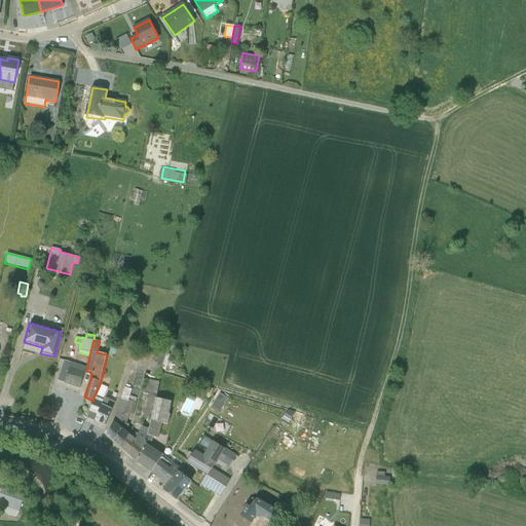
[(85,371),(86,367),(65,360),(58,380),(79,387),(85,371)]
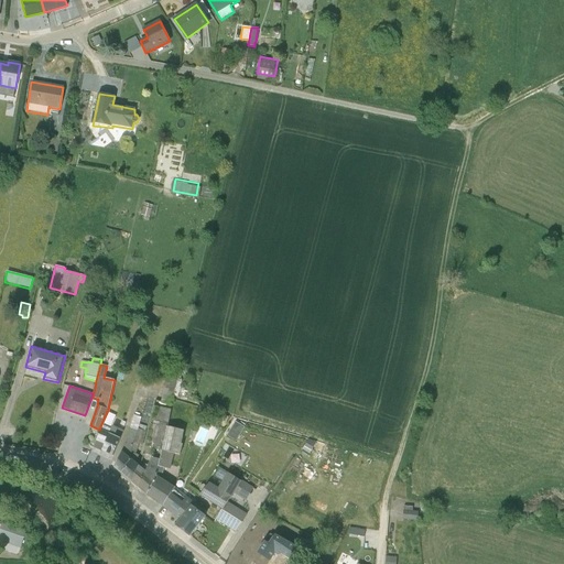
[(162,449),(167,426),(171,410),(154,407),(143,454),(153,456),(155,449),(162,449)]
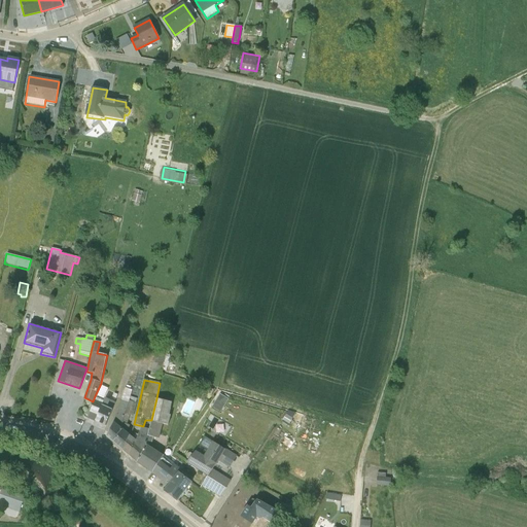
[(208,387),(205,395),(210,397),(214,390),(208,387)]
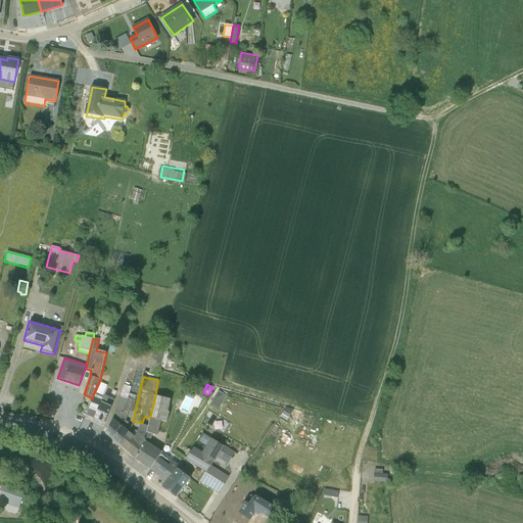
[(110,420),(105,433),(113,439),(122,426),(119,424),(130,393),(131,387),(124,385),(110,420)]
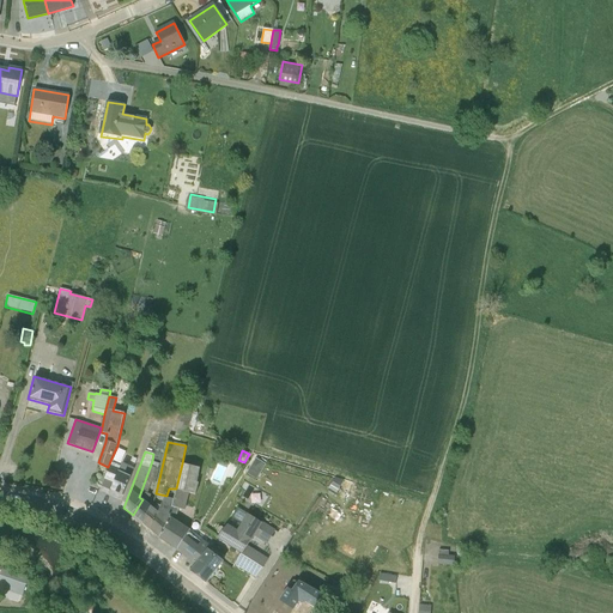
[(213,453),(210,461),(226,468),(231,460),(213,453)]
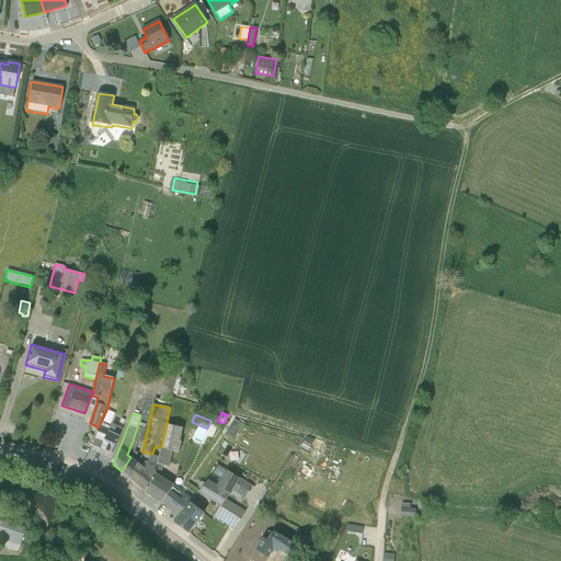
[(235,420),(226,433),(235,439),(243,425),(235,420)]
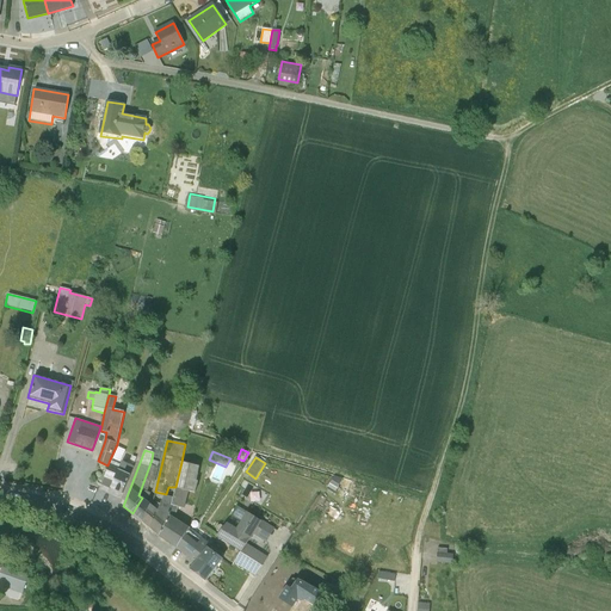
[(152,505),(147,501),(150,493),(147,492),(150,481),(155,482),(158,467),(158,466),(159,462),(152,460),(139,495),(142,498),(133,513),(142,522),(152,505)]
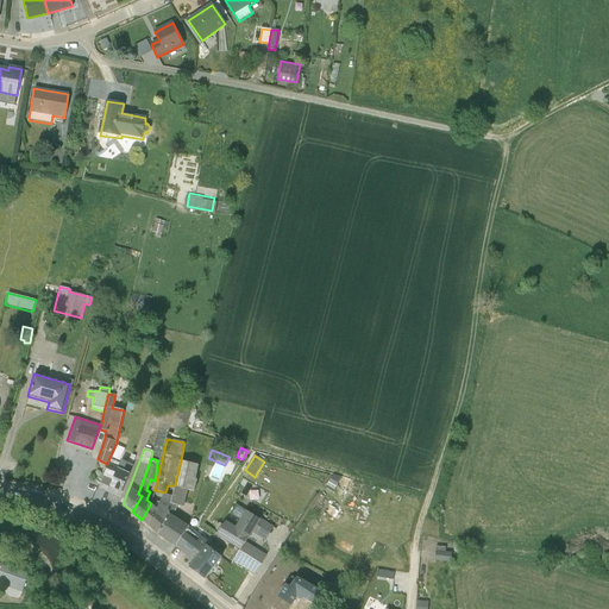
[(102,479),(100,483),(108,487),(121,493),(133,465),(121,459),(120,463),(111,459),(102,479)]
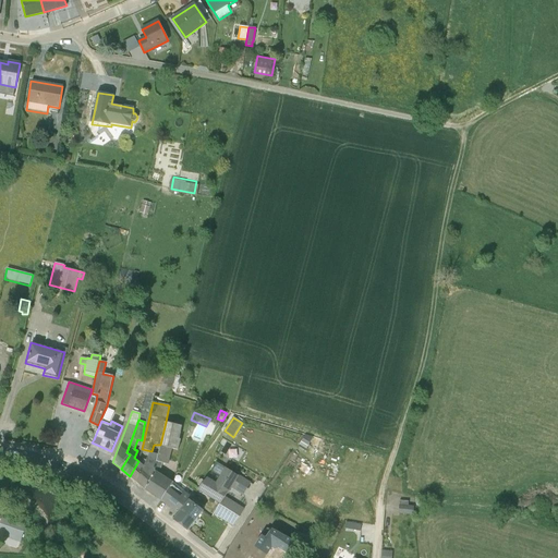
[(166,422),(160,445),(160,447),(171,449),(178,451),(181,439),(179,439),(182,426),(166,422)]
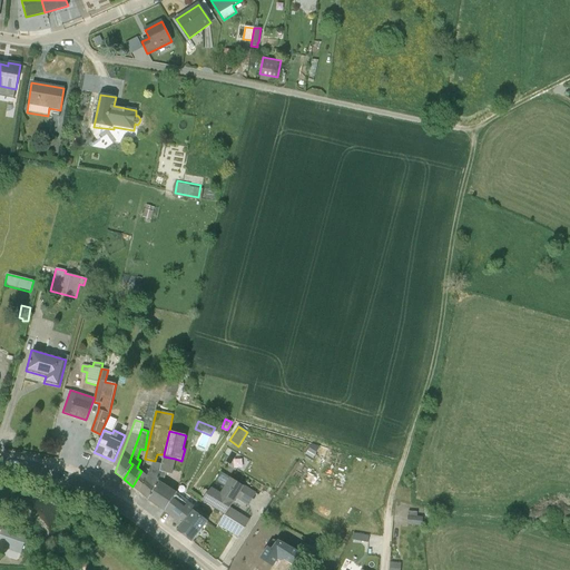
[(310,449),(305,454),(313,459),(316,453),(310,449)]
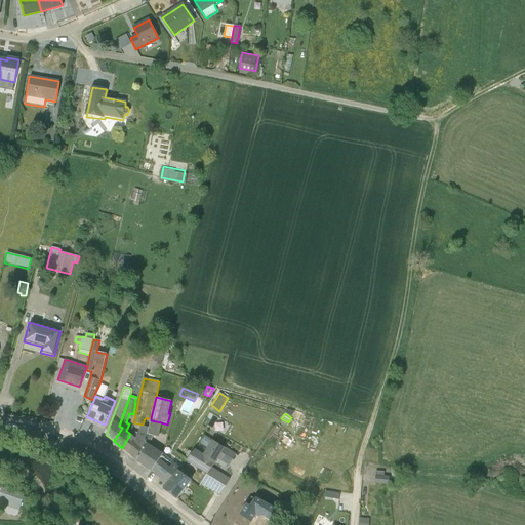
[(136,460),(152,471),(161,457),(163,454),(150,445),(152,436),(158,438),(161,422),(151,420),(149,428),(146,444),(136,460)]
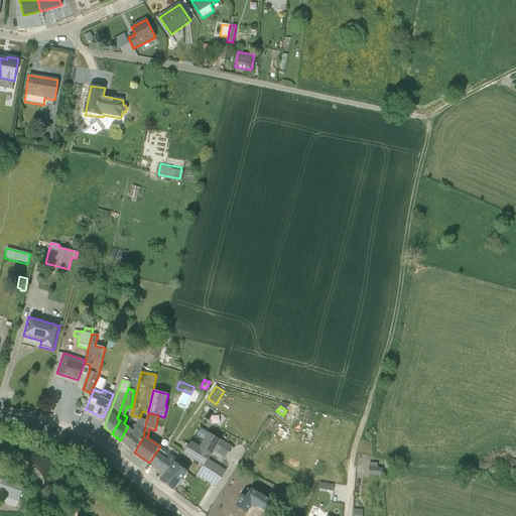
[(138,418),(133,431),(128,426),(120,440),(134,453),(143,436),(146,420),(140,418),(138,418)]
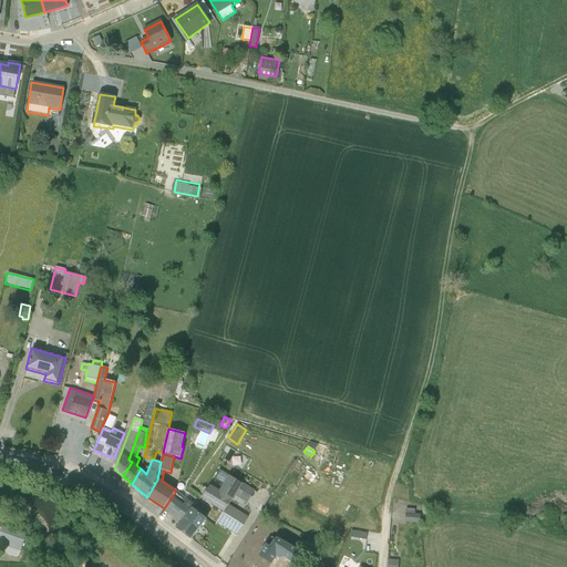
[(203,494),(200,498),(243,525),(248,516),(229,505),(234,496),(247,503),(255,490),(219,470),(214,478),(223,484),(219,491),(209,485),(207,488),(205,487),(203,488),(200,491),(203,494)]
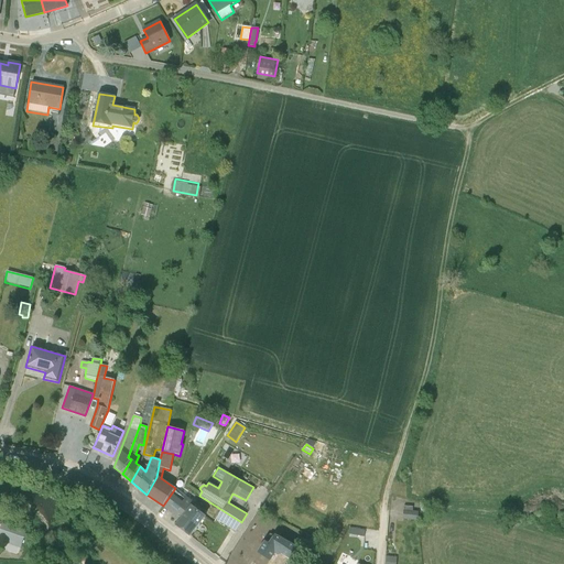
[(176,525),(190,535),(205,516),(193,506),(195,502),(186,496),(184,499),(173,491),(163,506),(173,513),(172,516),(180,521),(176,525)]
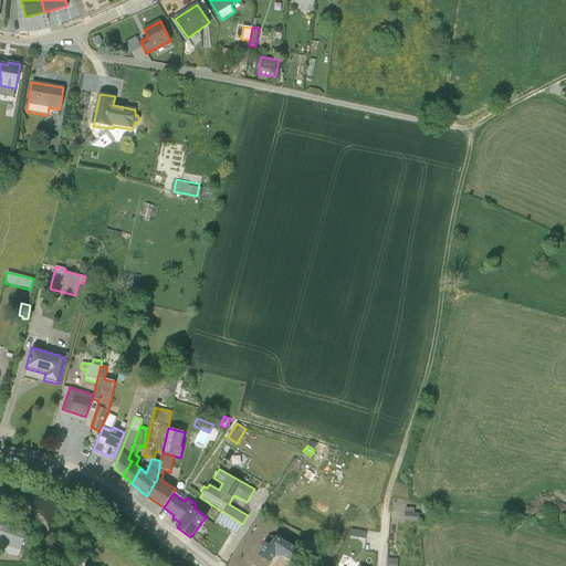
[(405,507),(405,521),(419,522),(420,514),(413,513),(413,509),(405,507)]
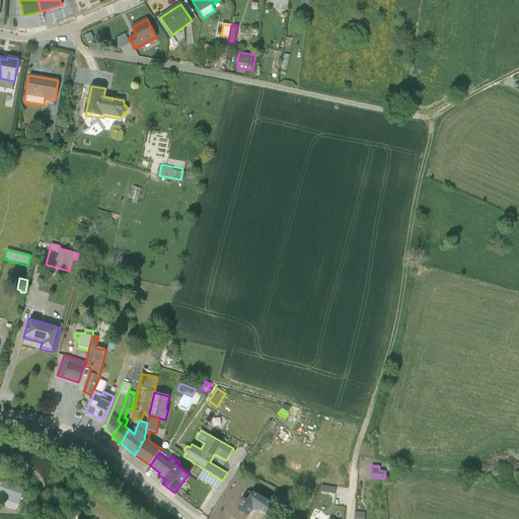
[(1,482),(0,484),(0,498),(19,505),(23,490),(1,482)]
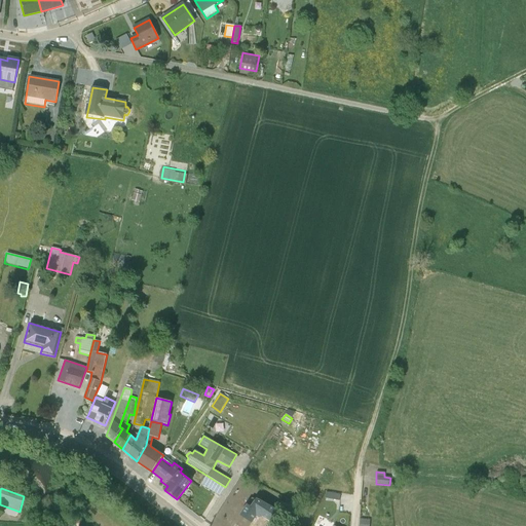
[(270,521),(276,511),(253,498),(241,516),(252,523),(256,516),(259,518),(263,517),(270,521)]
